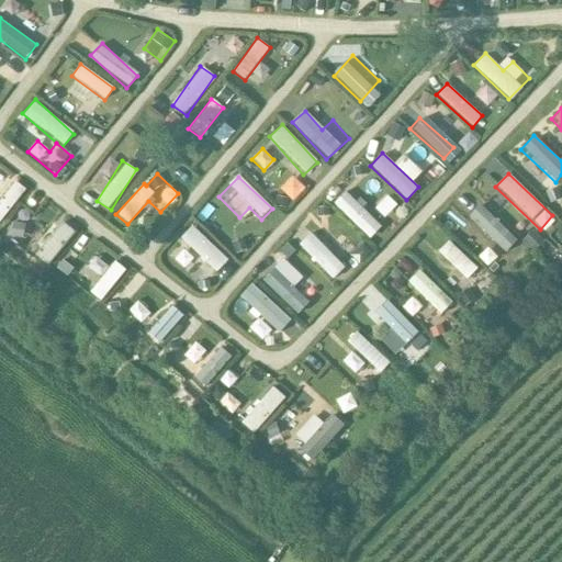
[(347,190),(333,203),(368,240),(382,227),(347,190)]
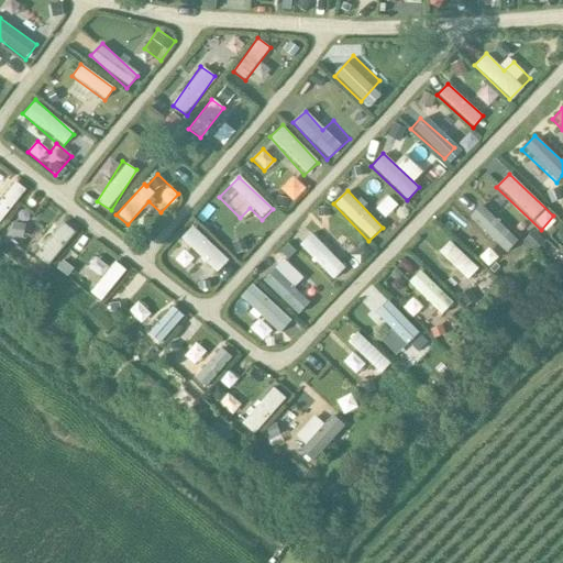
[(496,194),(489,203),(501,213),(509,203),(496,194)]
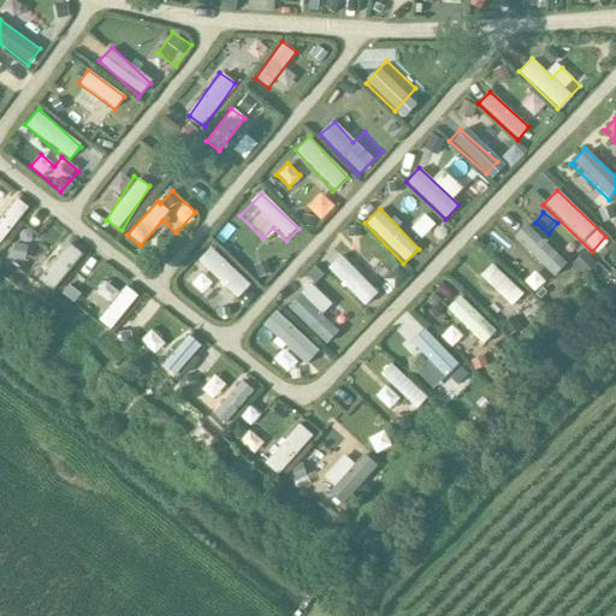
[(4,215),(0,219),(0,241),(13,224),(4,215)]
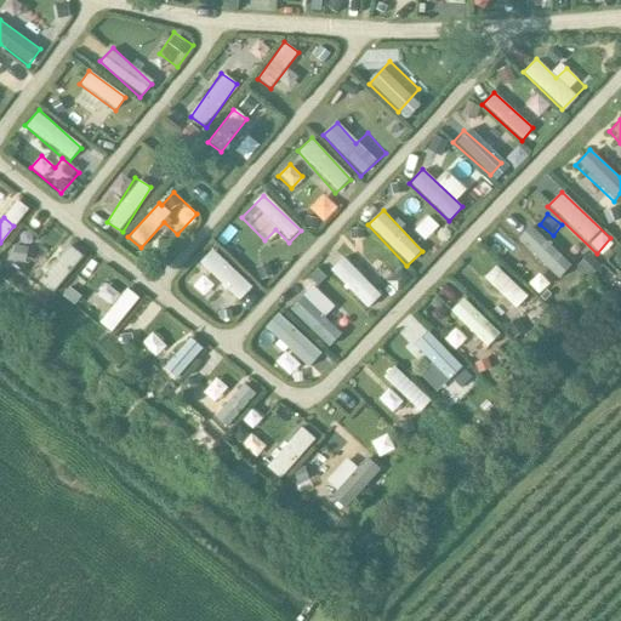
[(426,217),(415,231),(426,240),(437,226),(426,217)]
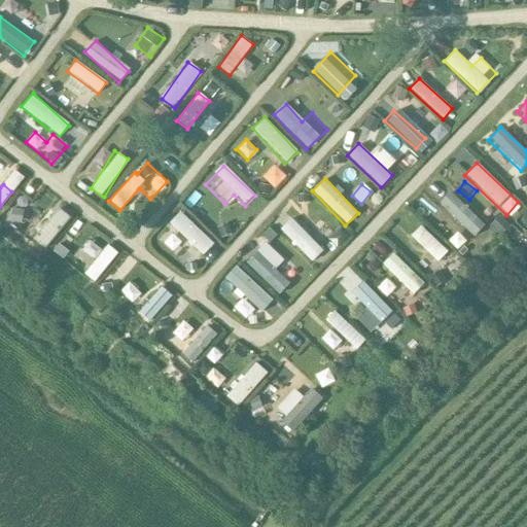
[(463,233),(477,216),(449,191),(434,208),(463,233)]
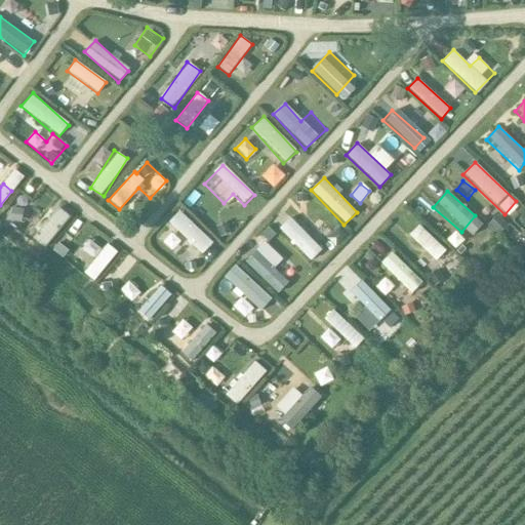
[(58,208),(34,238),(46,247),(71,218),(58,208)]
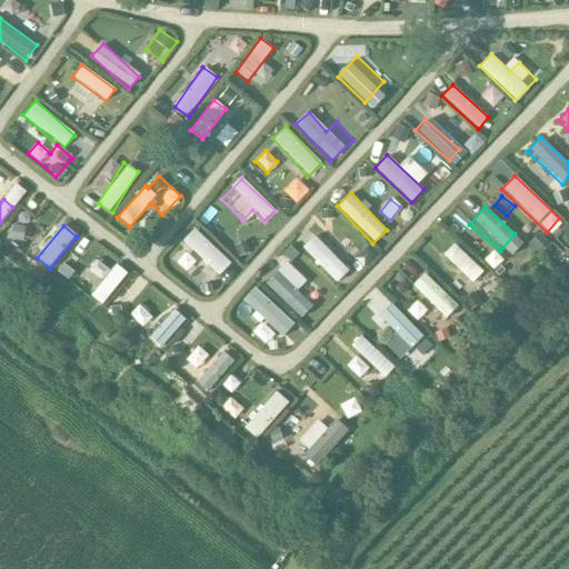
[(220,277),(231,263),(192,228),(181,241),(220,277)]
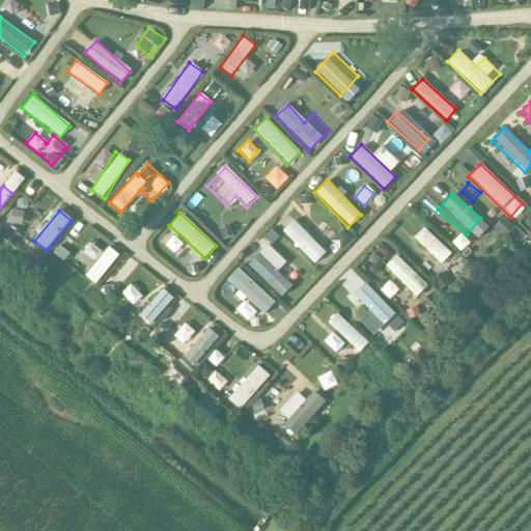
[(280,232),(314,264),(326,252),(291,220),(280,232)]
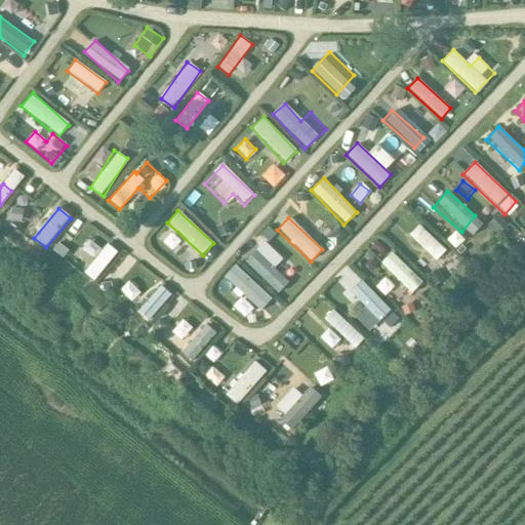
[(419,224),(408,235),(436,264),(448,252),(419,224)]
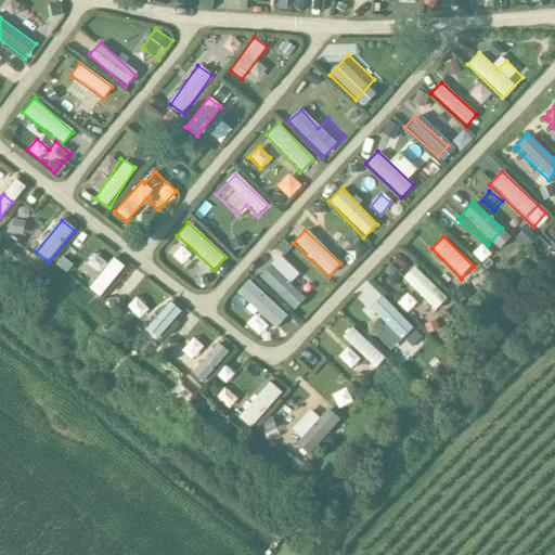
[(288,284),(298,274),(279,255),(257,276),(293,310),(304,298),(288,284)]
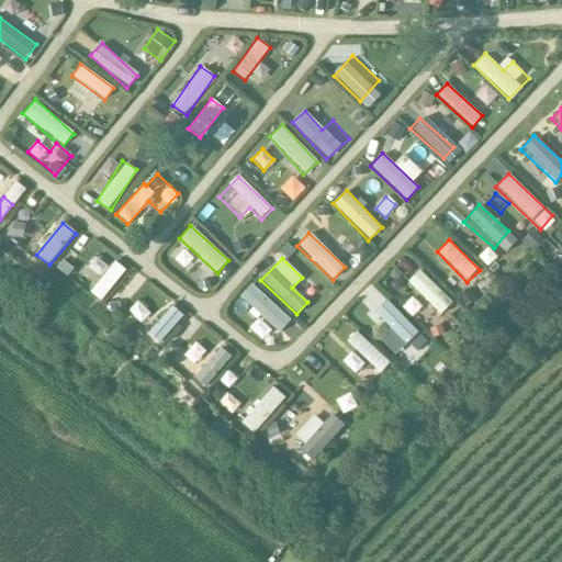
[(105,271),(102,269),(86,291),(101,302),(126,269),(114,260),(105,271)]
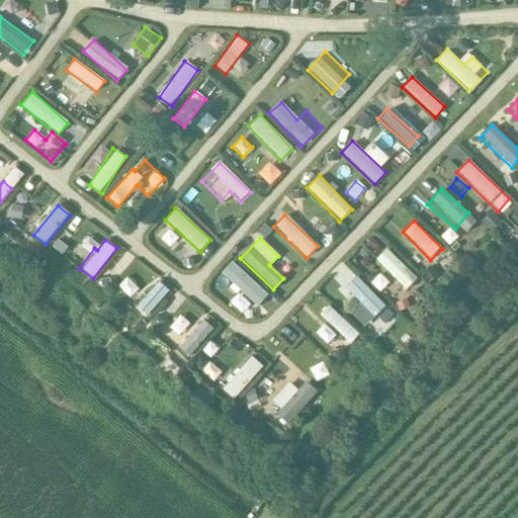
[(407,289),(418,278),(385,248),(374,259),(407,289)]
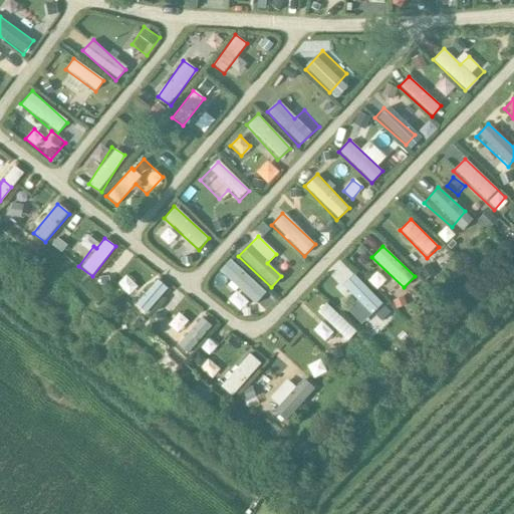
[(232,263),(221,274),(248,299),(259,288),(232,263)]
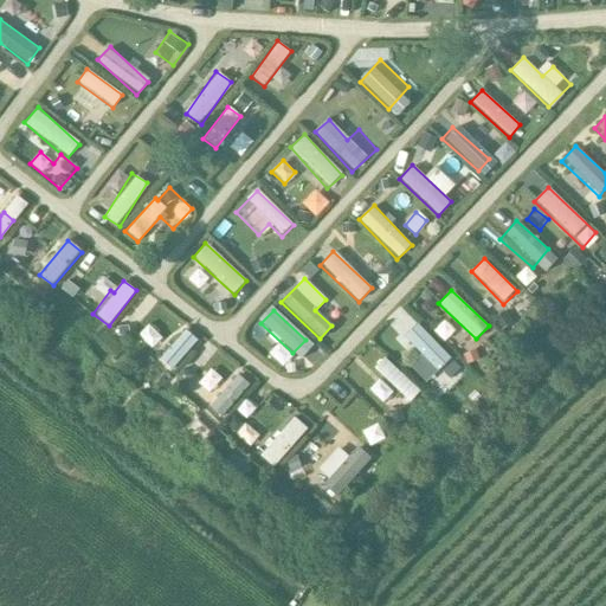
[(440,373),(453,359),(416,322),(403,336),(440,373)]
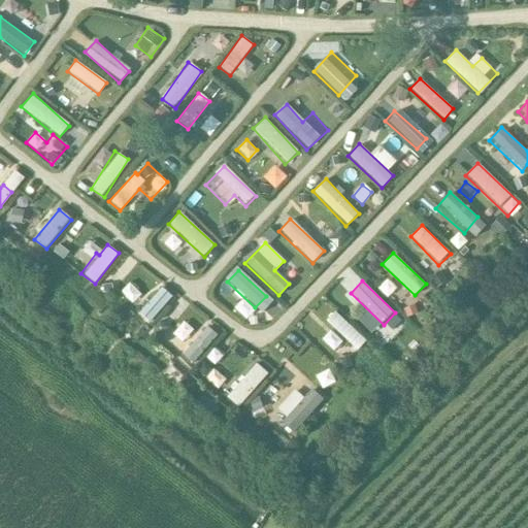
[(130,283),(121,292),(133,304),(142,296),(130,283)]
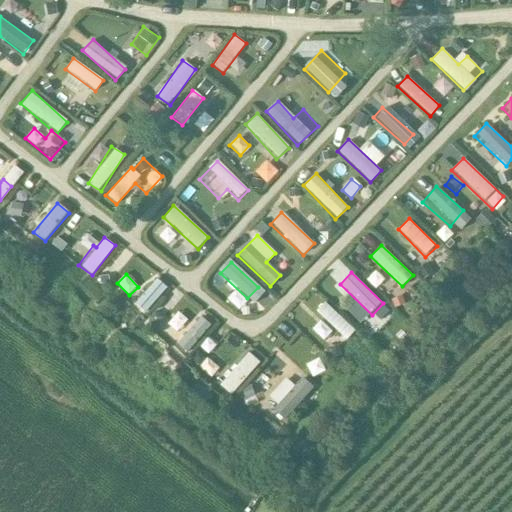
[(159,278),(133,301),(143,313),(169,290),(159,278)]
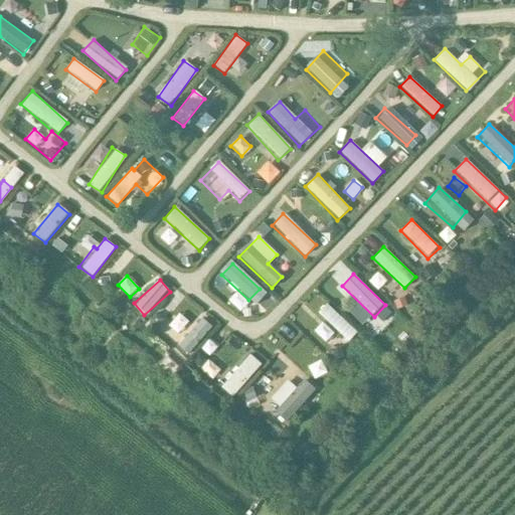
[(264,312),(274,301),(261,289),(250,301),(264,312)]
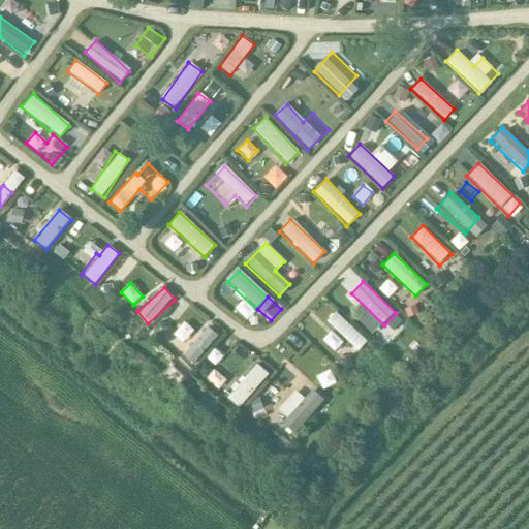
[(358,352),(368,342),(334,311),(324,321),(358,352)]
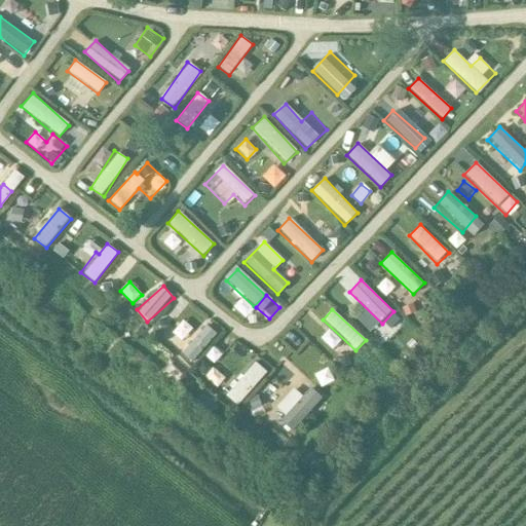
[(177,350),(190,364),(219,334),(205,322),(177,350)]
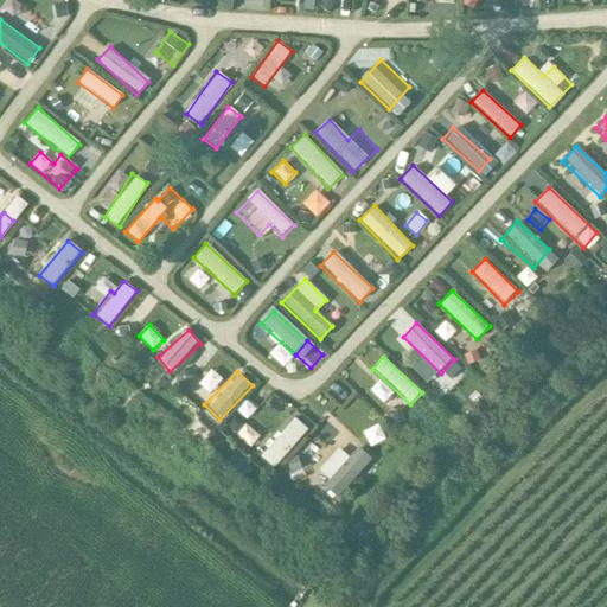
[(295,417),(259,455),(273,468),(310,432),(295,417)]
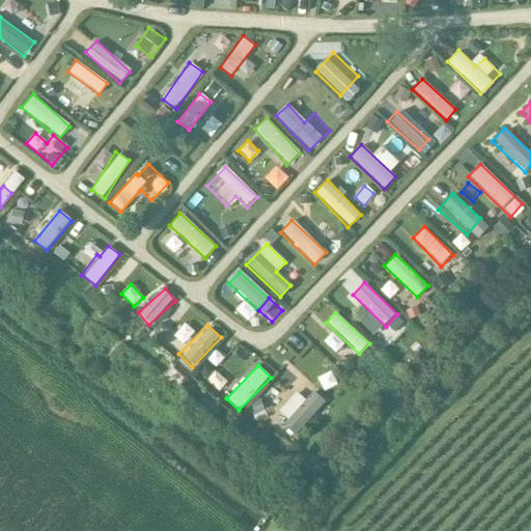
[(331,371),(317,379),(325,392),(338,384),(331,371)]
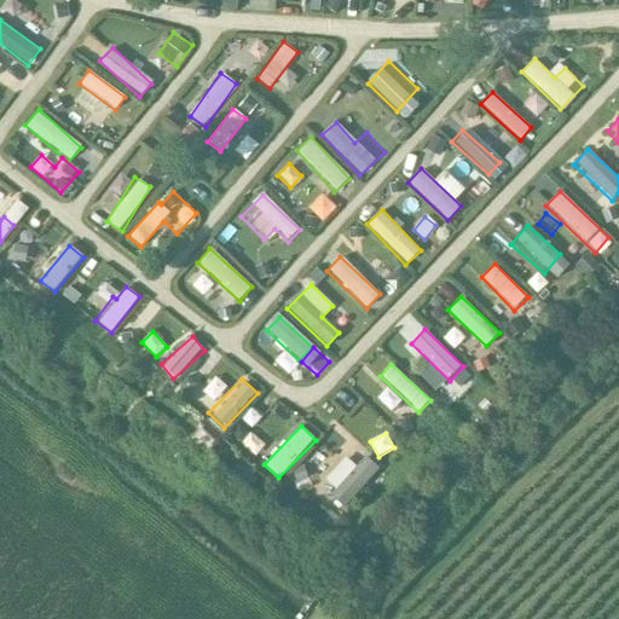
[(380,469),(365,456),(356,467),(345,456),(319,482),(343,507),(380,469)]
